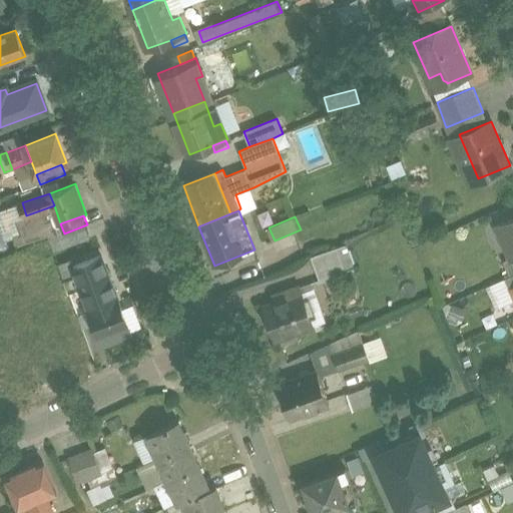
[(512,217),(498,224),(512,257),(512,258),(512,257),(512,217)]
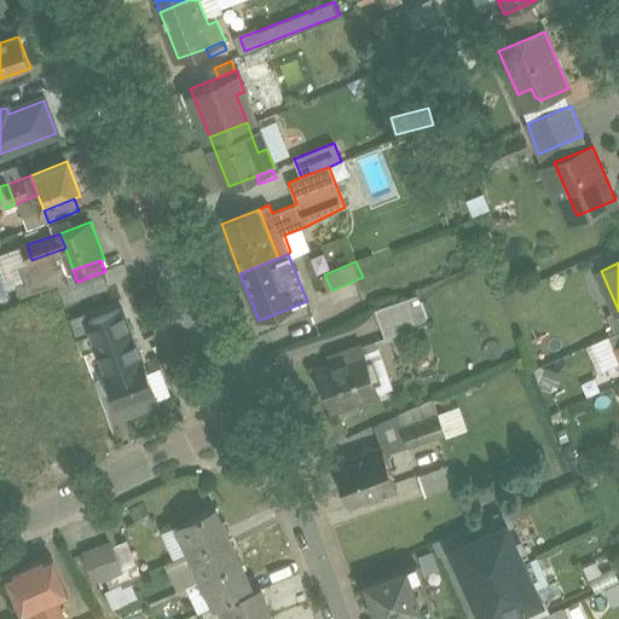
[(420,295),(376,311),(386,337),(429,323),(420,295)]
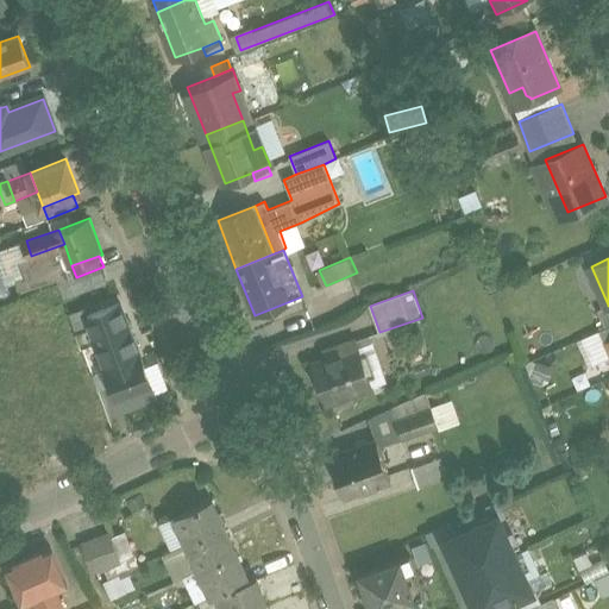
[(123,305),(87,318),(92,332),(94,336),(129,322),(123,305)]
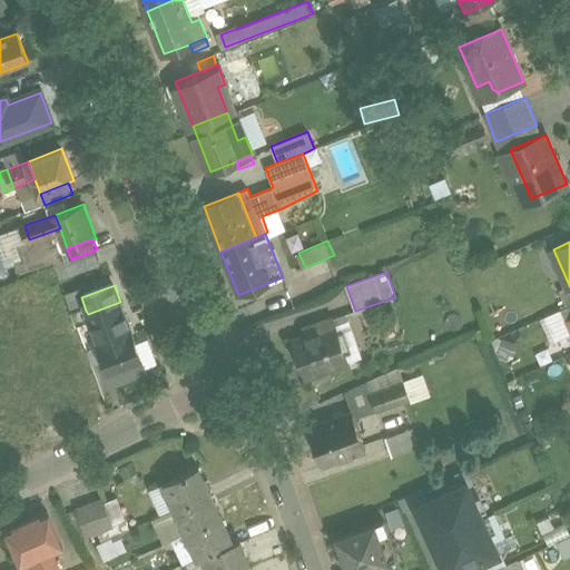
[(569,285),(569,286),(569,285),(560,288),(568,305),(569,304),(569,285)]
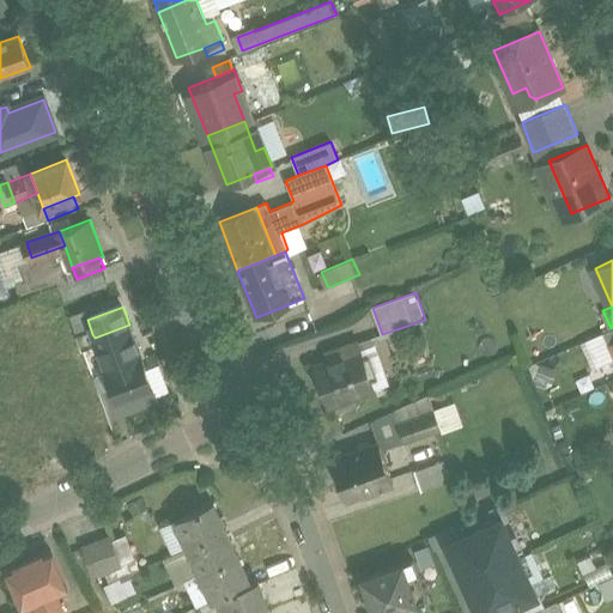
[(129,325),(95,338),(97,346),(108,371),(144,360),(129,325)]
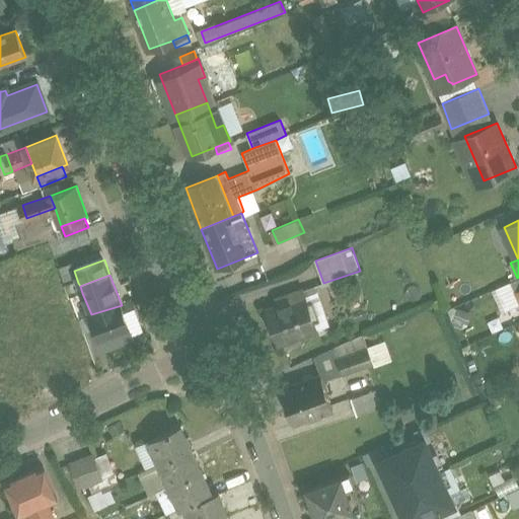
[(78,283),(67,287),(70,296),(82,293),(80,286),(78,283)]
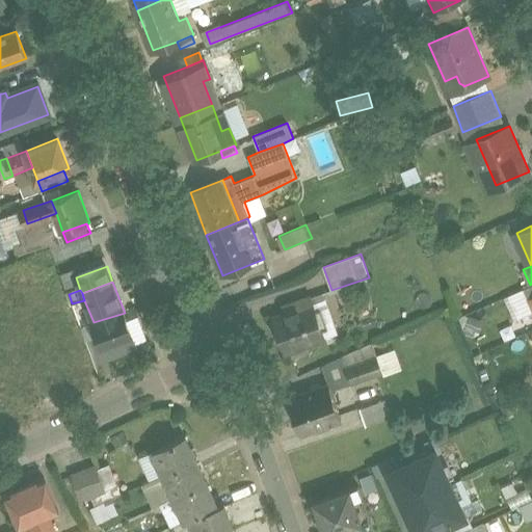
[(310,296),(287,304),(286,303),(284,304),(287,313),(276,317),(275,316),(274,317),(286,350),(288,350),(287,348),(309,342),(309,341),(324,335),(325,337),(326,336),(314,302),(326,298),(324,293),(326,292),(325,291),(312,295),(310,295),(310,296)]
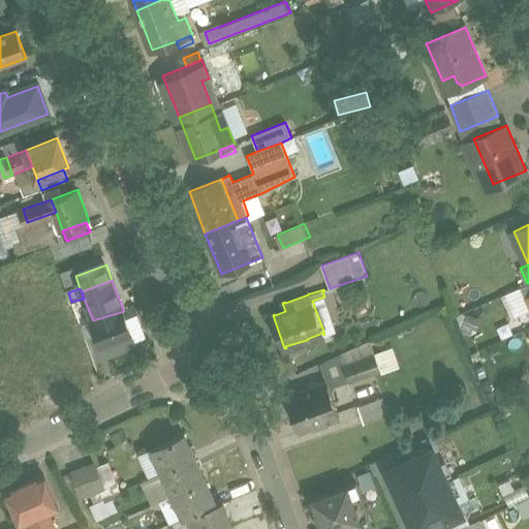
[(93,320),(84,299),(71,302),(81,324),(93,320)]
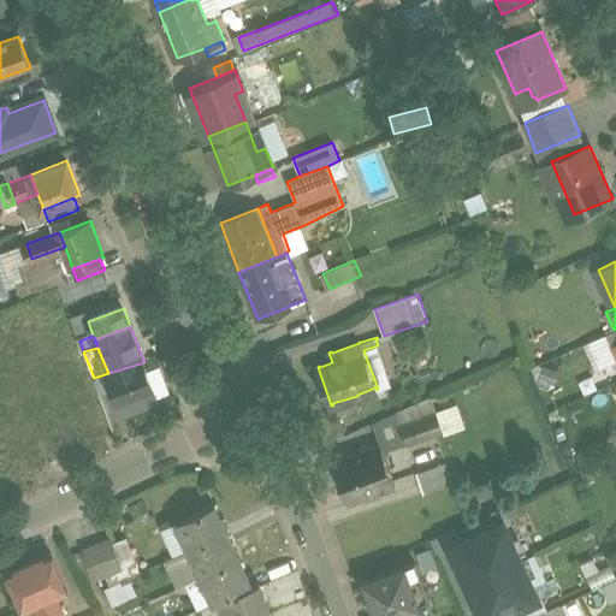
[(144,362),(108,373),(124,415),(160,402),(144,362)]
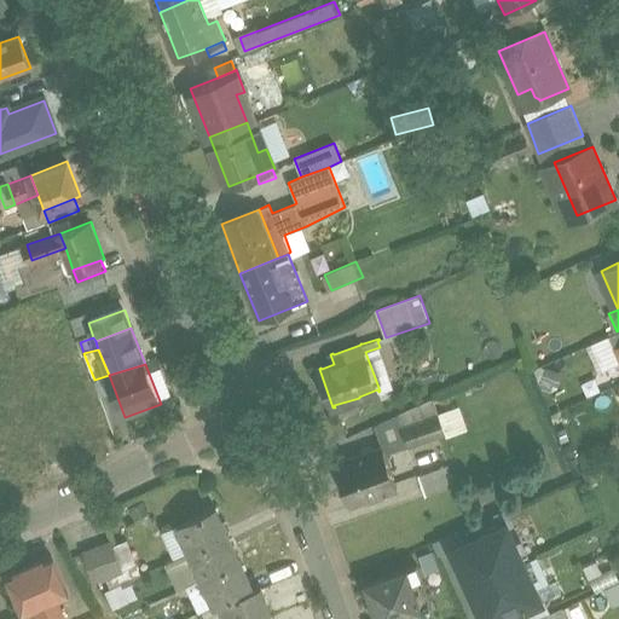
[(13,370),(0,374),(0,388),(0,389),(18,382),(13,370)]
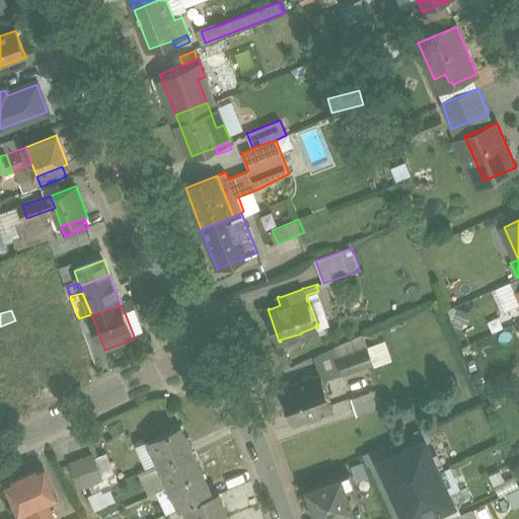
[(365,335),(336,348),(339,358),(369,347),(365,335)]
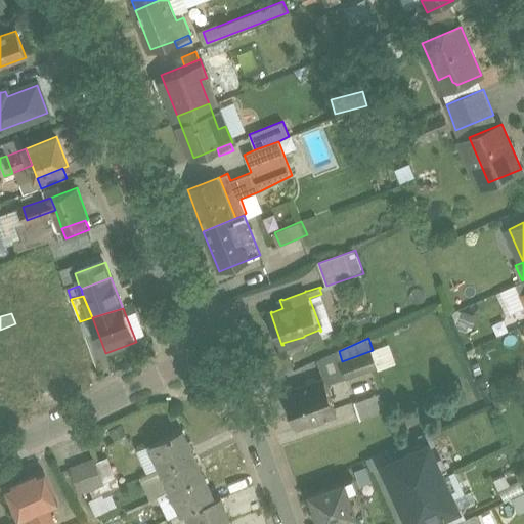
[(379,366),(373,350),(342,361),(348,377),(379,366)]
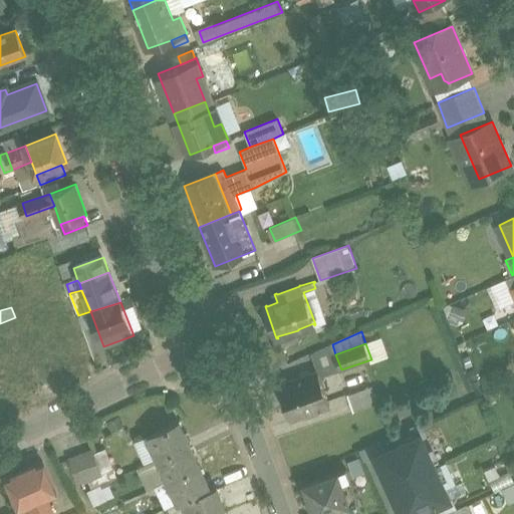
[(319,370),(280,384),(291,419),(331,405),(319,370)]
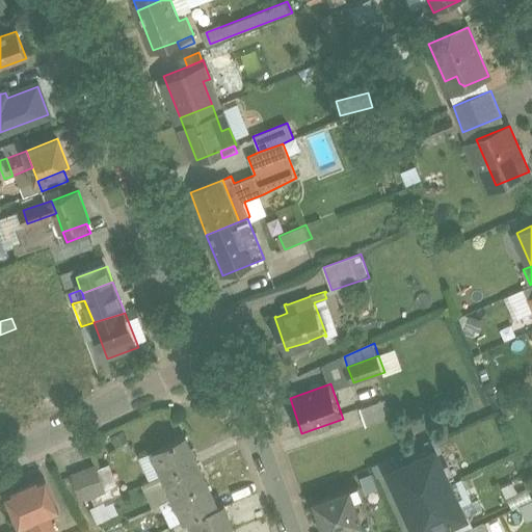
[(387,399),(362,408),(368,426),(393,417),(387,399)]
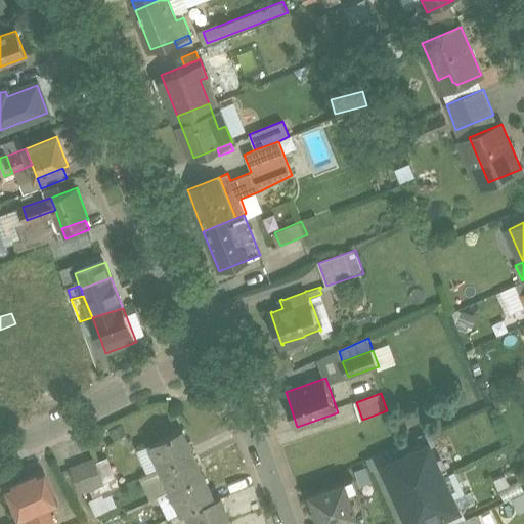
[(182,429),(150,443),(162,467),(192,452),(182,429)]
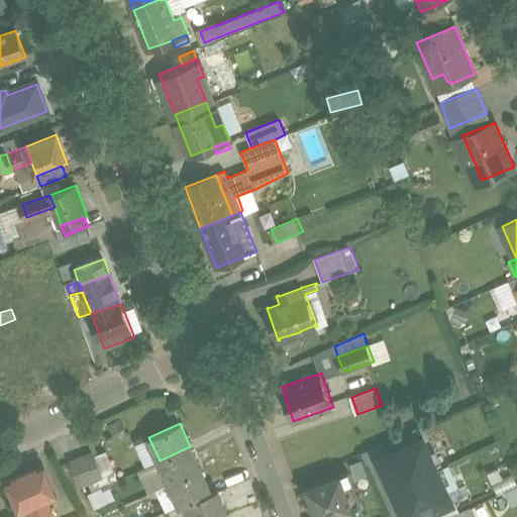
[(414,516),(452,500),(423,436),(378,456),(394,493),(405,516),(414,516)]
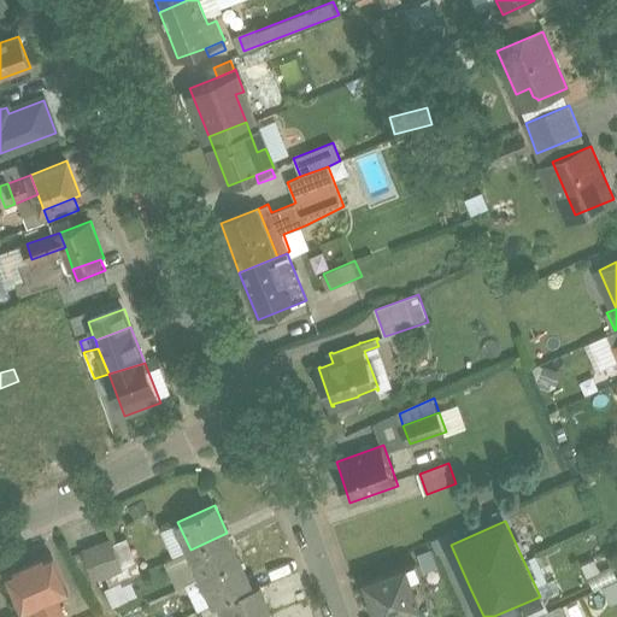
[(227,533),(191,550),(203,576),(240,559),(227,533)]
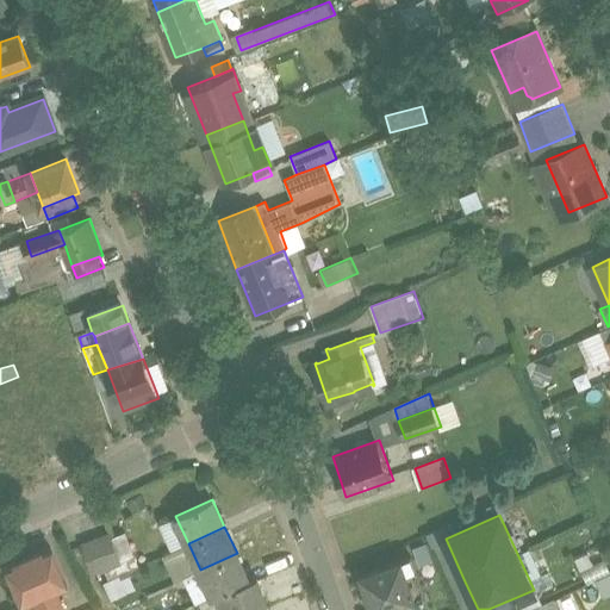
[(122,561),(111,534),(97,540),(107,566),(122,561)]
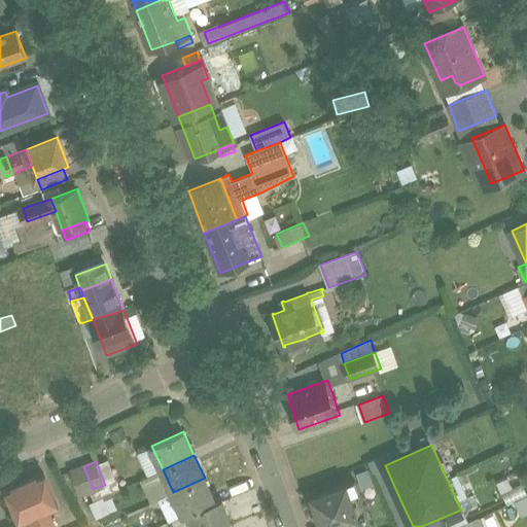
[(377,480),(357,487),(358,490),(349,493),(358,518),(401,502),(385,465),(373,470),(377,480)]
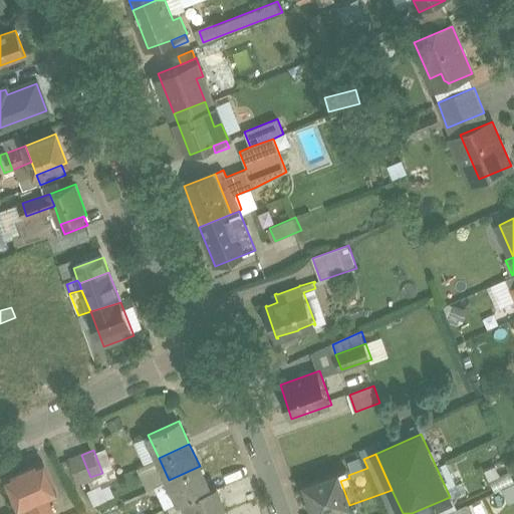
[(81,455),(70,459),(79,481),(90,477),(81,455)]
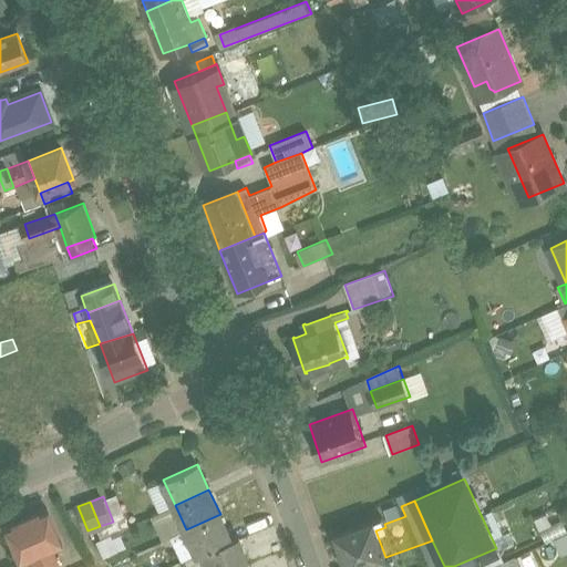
[(45,508),(6,527),(22,563),(33,557),(37,566),(59,566),(51,549),(62,545),(45,508)]
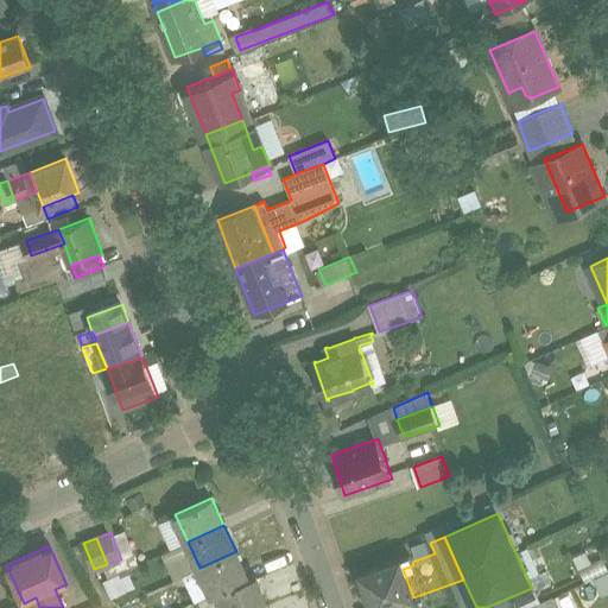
[(236,551),(200,568),(211,594),(219,591),(240,581),(248,578),(236,551)]
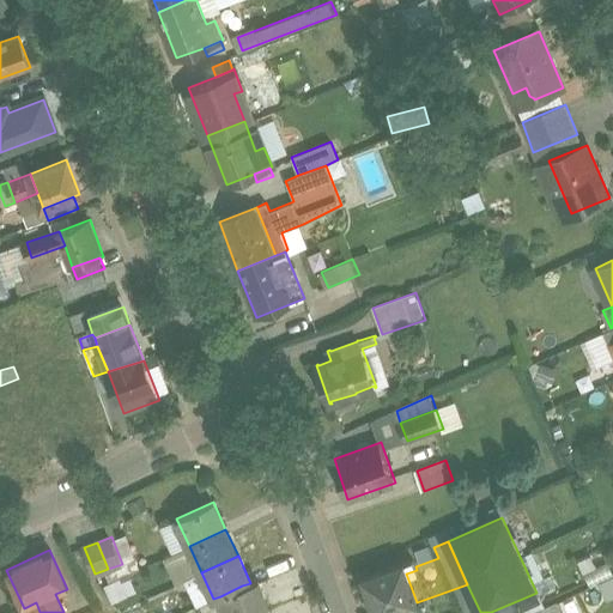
[(402,564),(364,578),(376,612),(388,612),(417,602),(406,574),(402,564)]
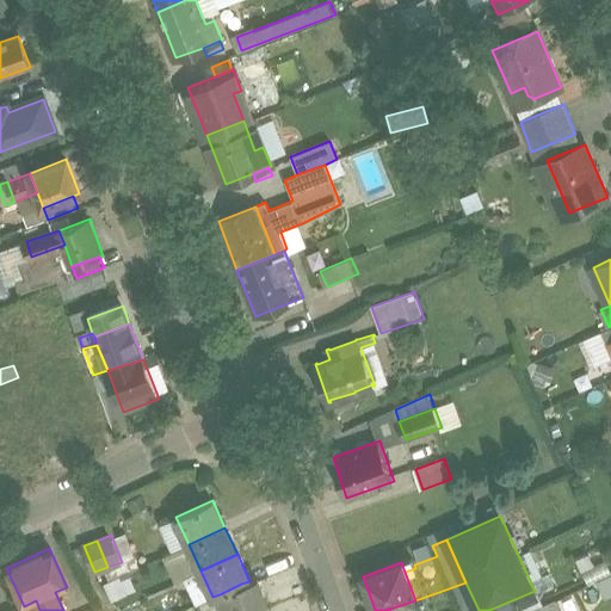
[(590,580),(610,573),(609,562),(586,568),(590,580)]
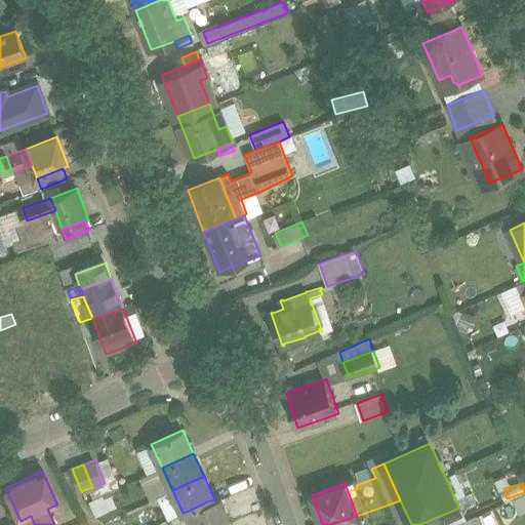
[(92,499),(96,515),(120,509),(116,494),(92,499)]
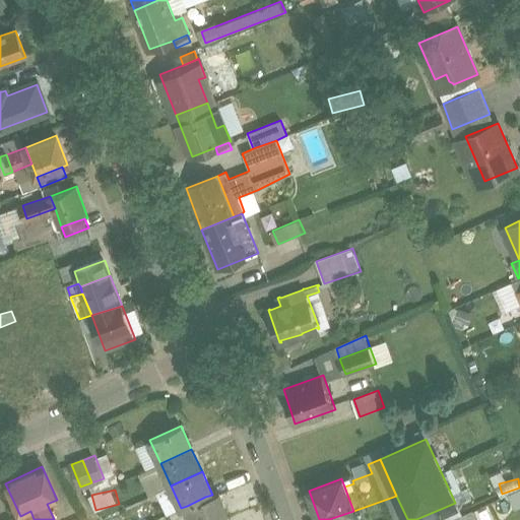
[(212,495),(205,497),(187,506),(192,519),(216,519),(228,516),(218,493),(212,495)]
